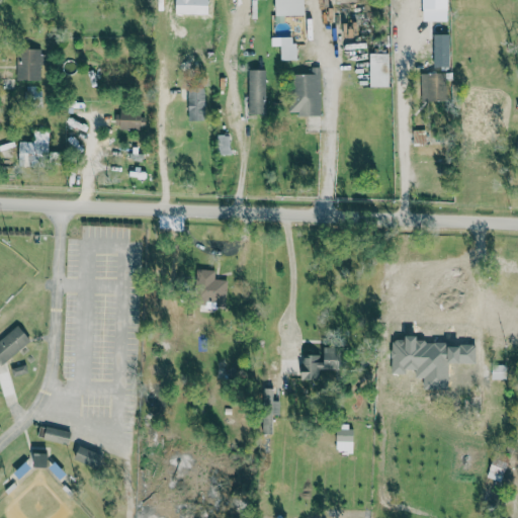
[(209,15),(208,0),(176,0),(176,14),(209,15)]
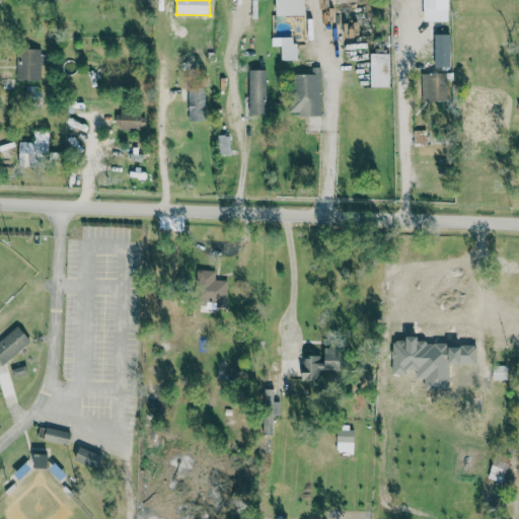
[(306,15),(305,0),(277,0),(277,16),(306,15)]
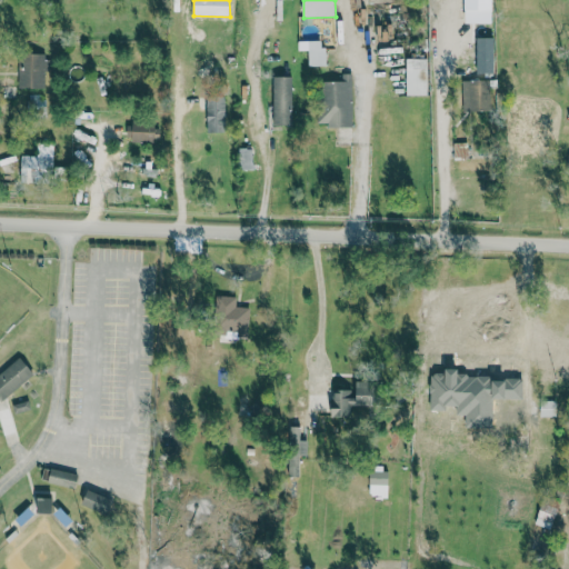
[(326,47),(336,47),(333,19),(325,19),(326,47)]
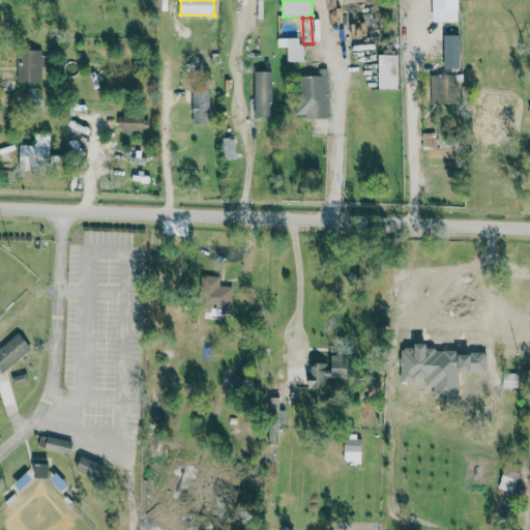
[(462,68),(461,35),(444,35),(445,69),(462,68)]
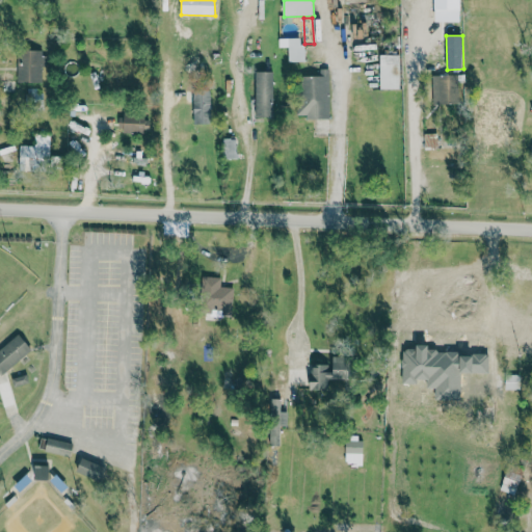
[(304,38),(289,38),(289,62),(304,62),(304,38)]
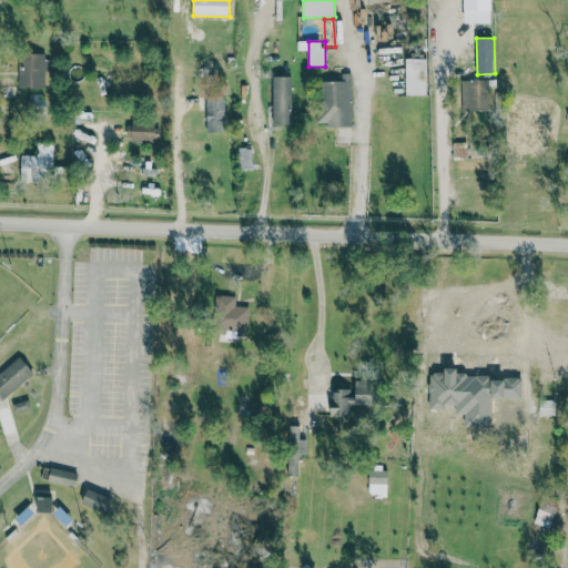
[(44,53),(18,54),(18,89),(46,88),(44,53)]
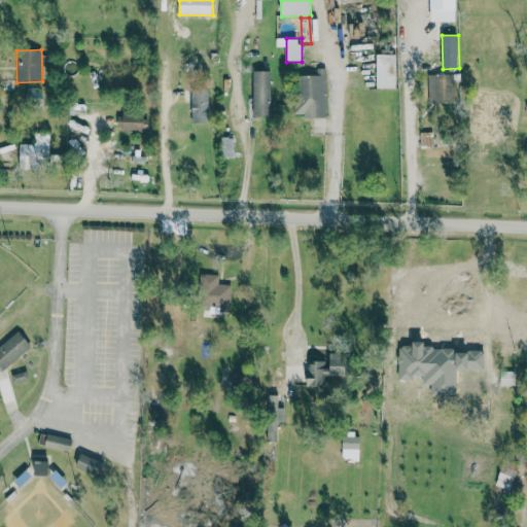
[(397,55),(377,55),(377,89),(396,89),(397,55)]
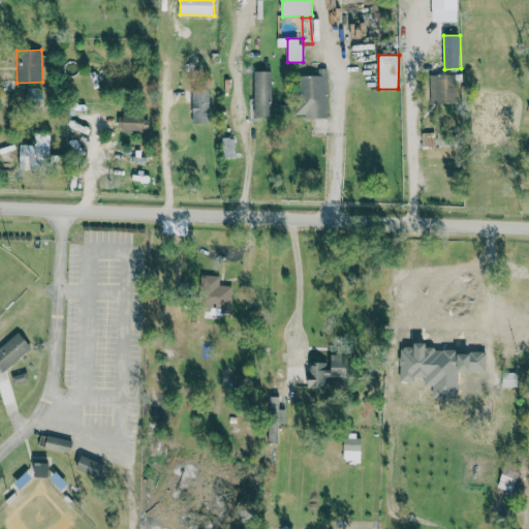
[(328,69),(318,69),(318,76),(297,76),(298,115),(305,115),(305,119),(329,118),(328,69)]
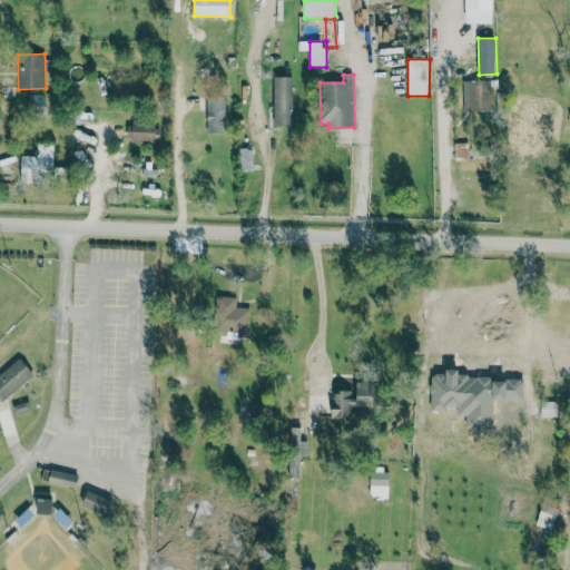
[(294,77),(274,78),(274,127),(294,127),(294,77)]
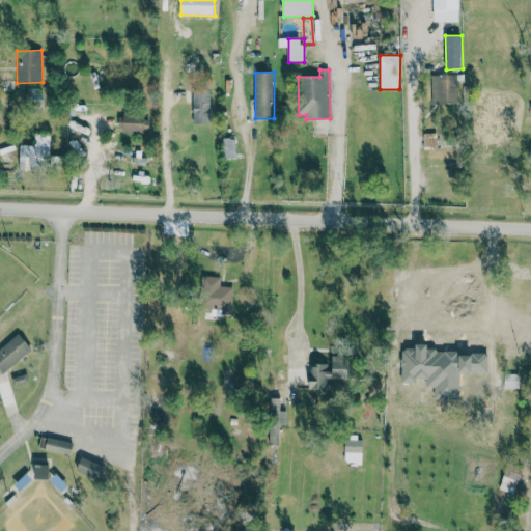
[(458,75),(431,76),(432,104),(458,104),(458,75)]
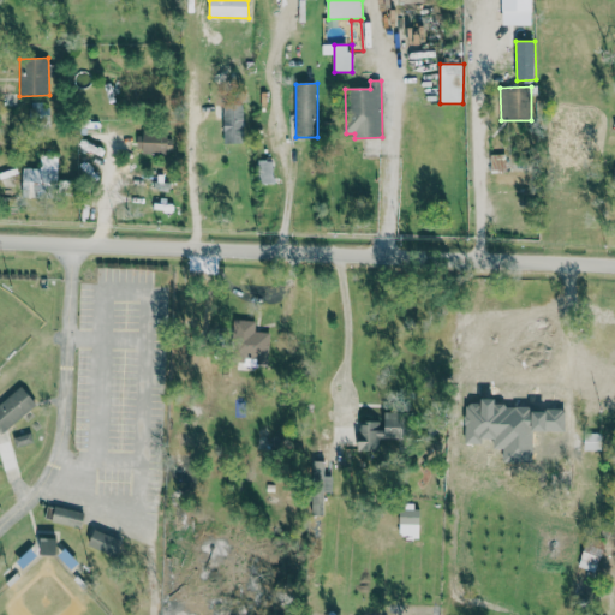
[(225,144),(245,143),(244,105),(222,106),(225,144)]
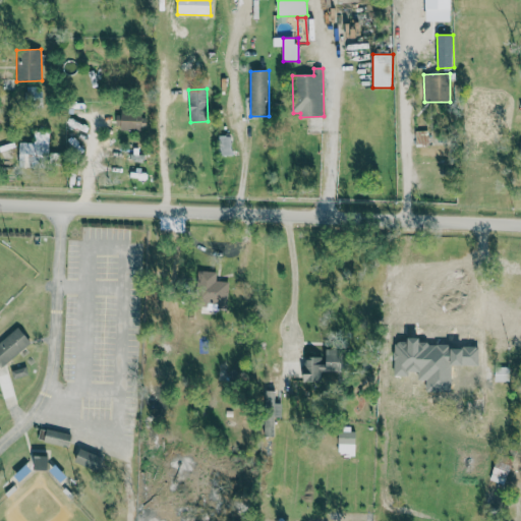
[(147,129),(147,113),(117,112),(117,129),(147,129)]
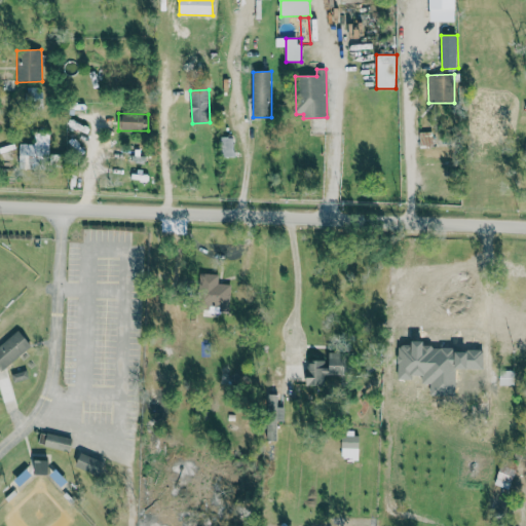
[(50,133),(35,133),(34,144),(20,144),(20,167),(49,168),(50,133)]
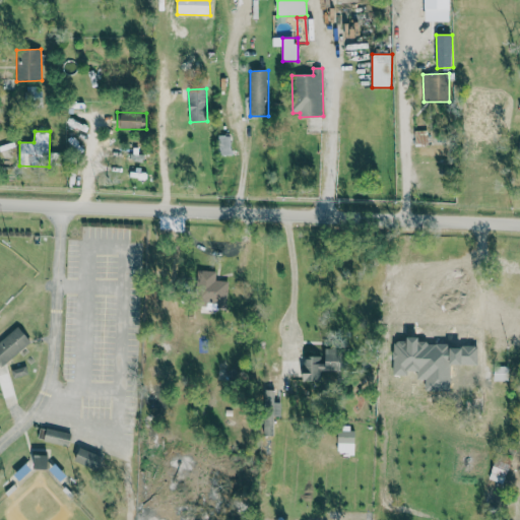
[(415,144),(428,143),(428,131),(414,131),(415,144)]
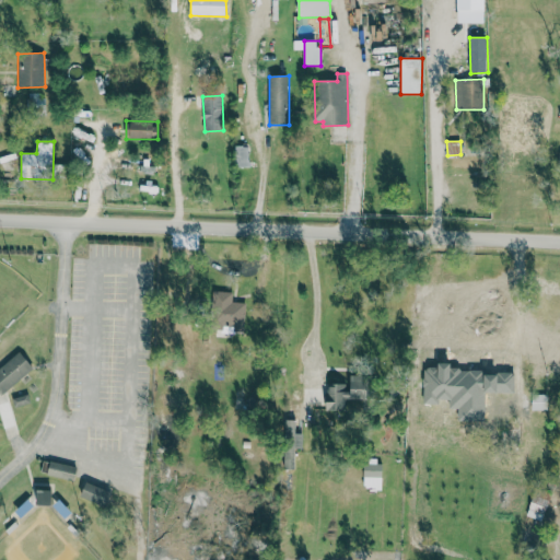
[(235,167),(248,167),(249,147),(236,147),(235,167)]
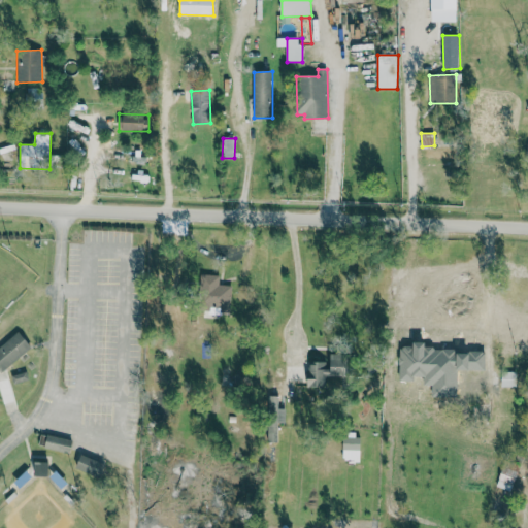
[(219,274),(203,274),(202,301),(225,302),(225,285),(219,284),(219,274)]
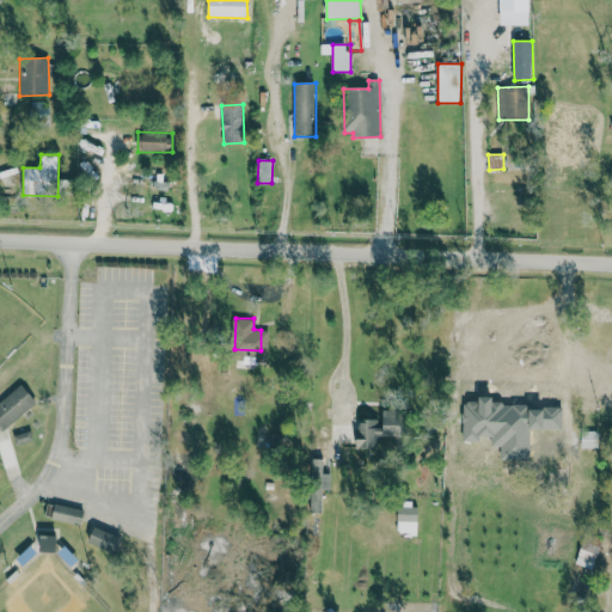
[(0,402),(0,429),(2,432),(36,401),(20,383),(0,402)]
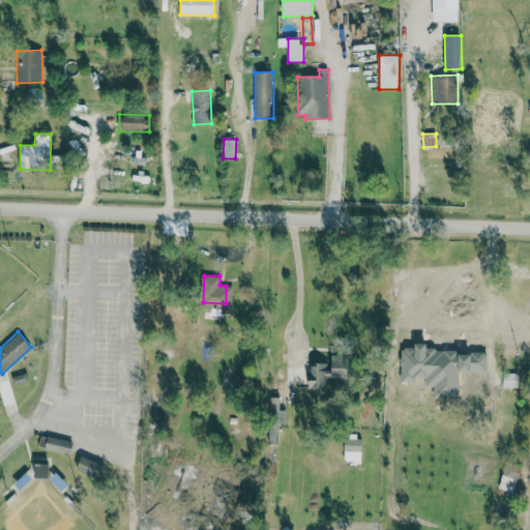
[(310,388),(328,388),(328,377),(345,377),(345,355),(331,354),(331,363),(311,362),(310,388)]
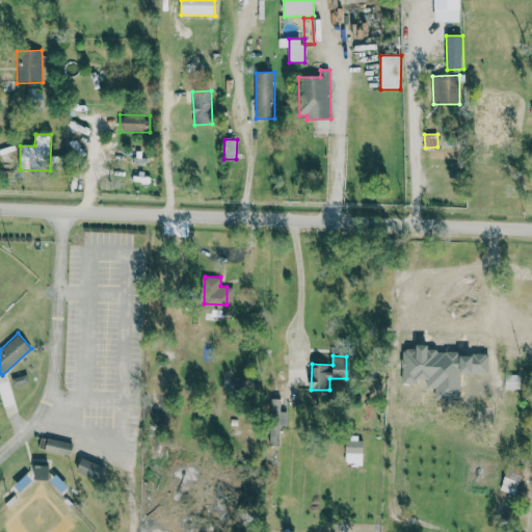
[(28,382),(25,374),(11,379),(15,387),(28,382)]
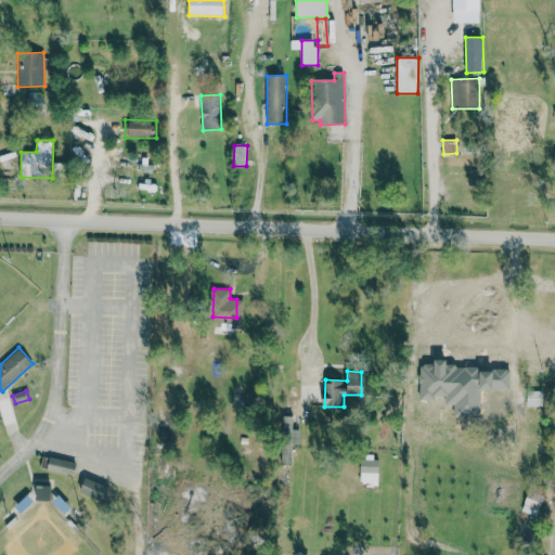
[(543,407),(544,391),(527,390),(527,405),(543,407)]
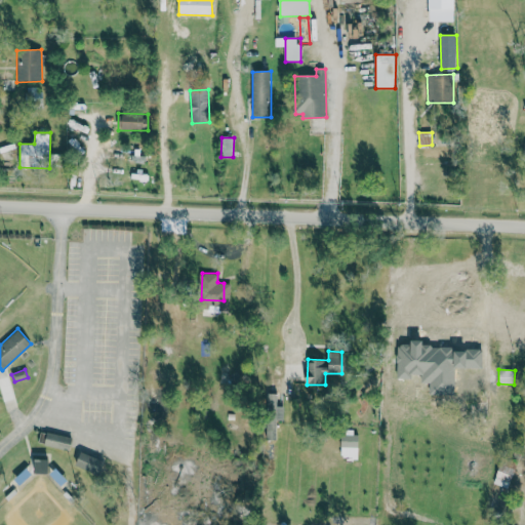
[(266,439),(278,439),(279,393),(267,393),(266,439)]
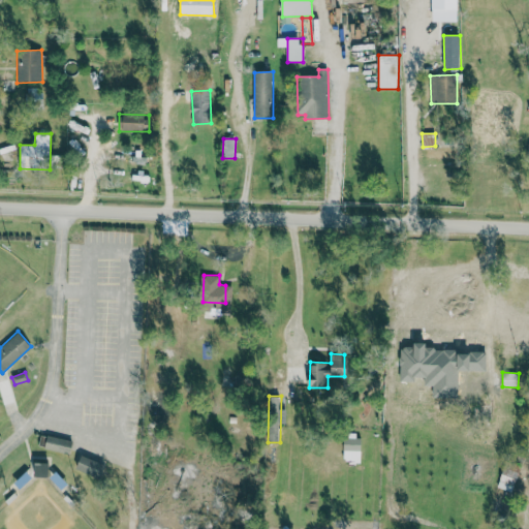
[(69,454),(72,441),(48,435),(44,447),(69,454)]
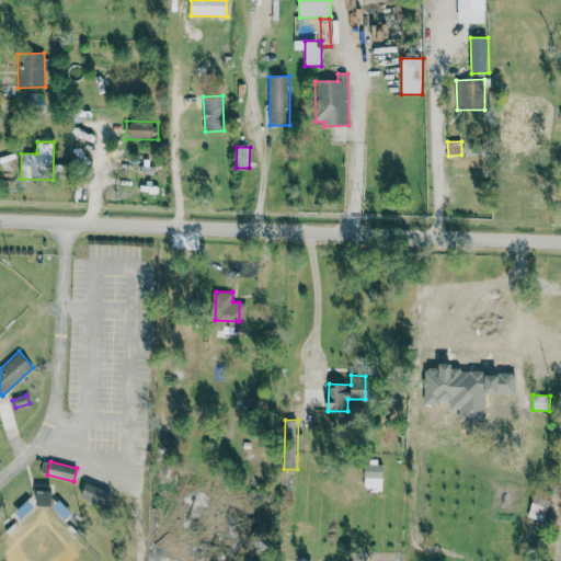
[(112,492),(86,483),(81,497),(107,506),(112,492)]
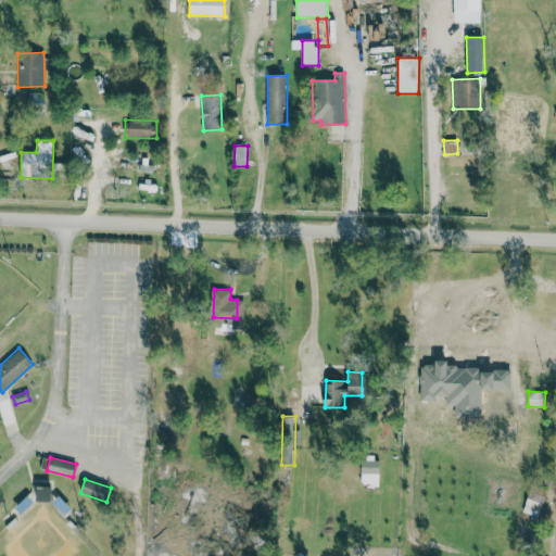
[(37,501),(52,501),(52,487),(37,485),(37,501)]
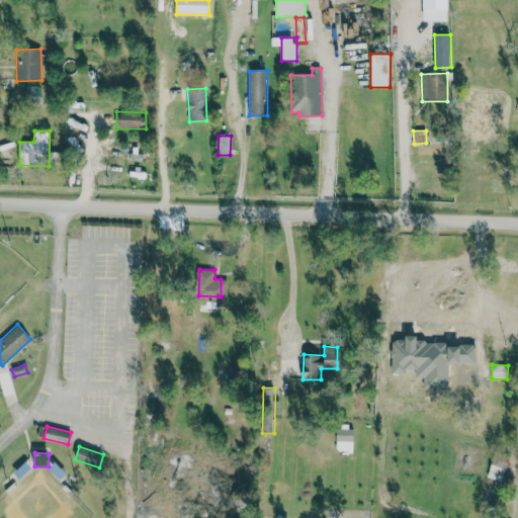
[(502,481),(504,472),(515,476),(517,463),(517,461),(493,456),(488,478),(502,481)]
